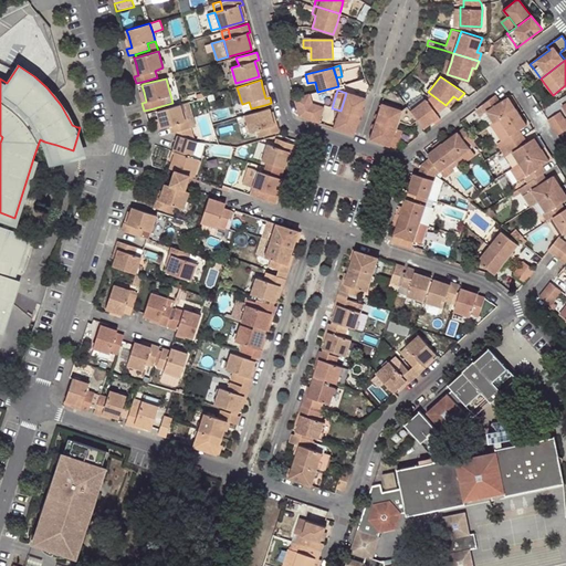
[(360,116),(366,98),(346,93),(341,111),(360,116)]
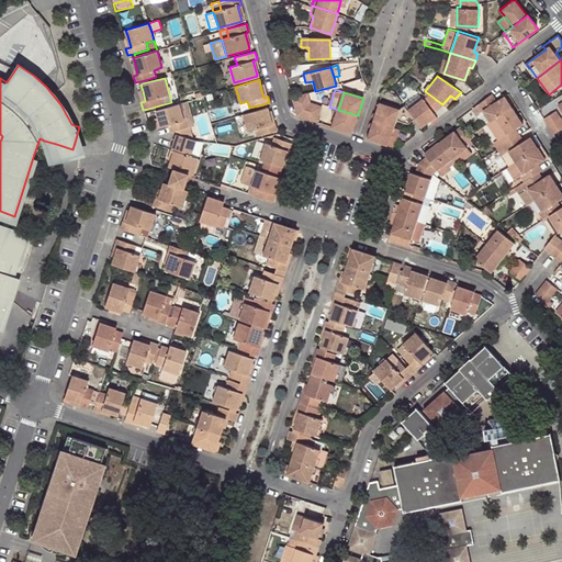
[(479,112),(482,110),(490,121),(495,117),(512,107),(504,96),(496,100),(491,92),(474,105),(479,112)]
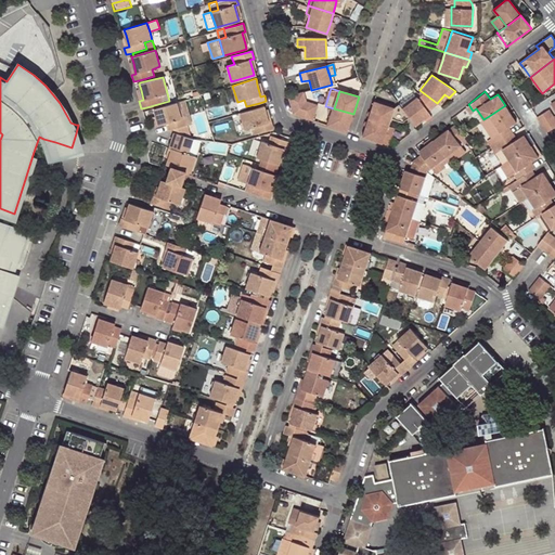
[(287,97),(289,105),(306,101),(302,92),(288,97),(287,97)]
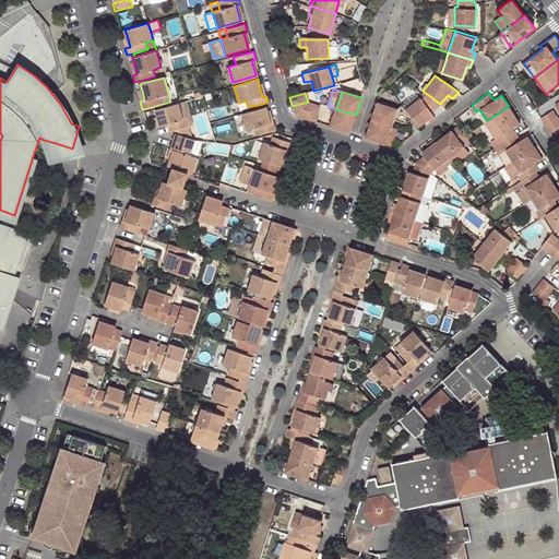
[(418,126),(427,119),(432,114),(430,111),(440,104),(427,94),(425,96),(421,99),(419,97),(405,108),(413,118),(418,126)]
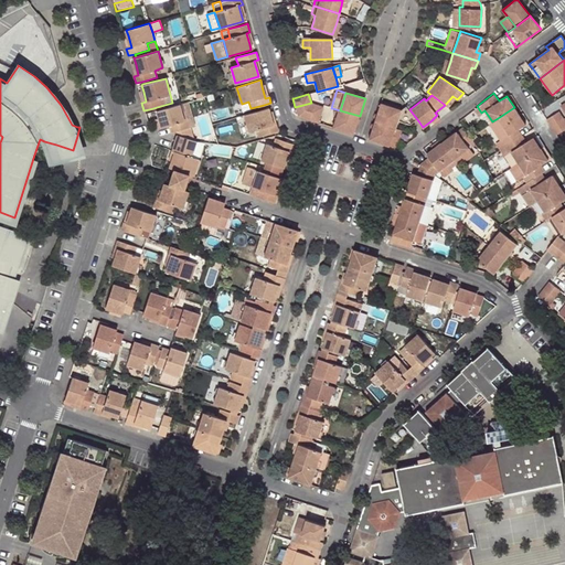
[(448,107),(456,98),(452,96),(445,105),(448,107)]
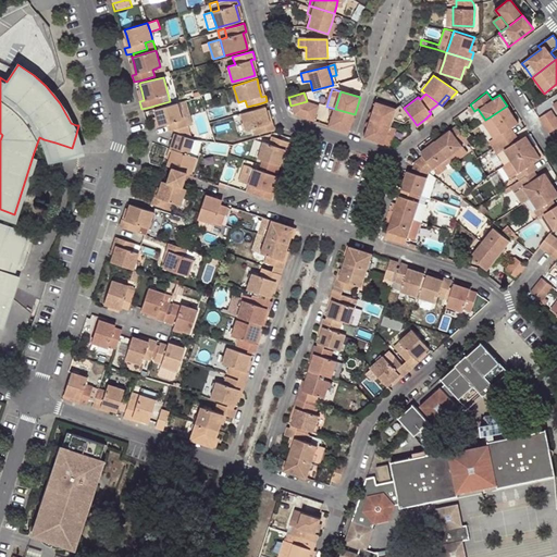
[(311,102),(307,101),(291,106),(293,114),(306,119),(311,102)]
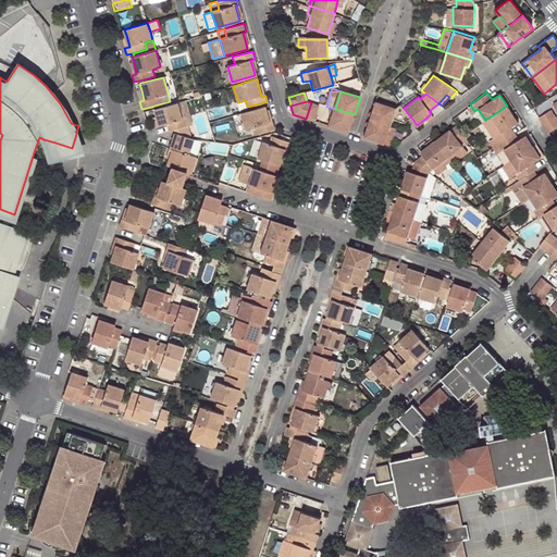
[(157,118),(160,125),(168,123),(168,122),(175,126),(177,127),(178,128),(187,125),(185,120),(183,120),(177,102),(155,109),(157,118)]
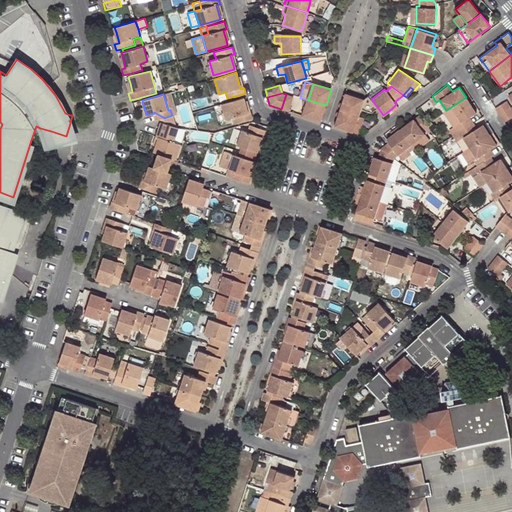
[(294,97),(286,94),(281,109),(289,111),(294,97)]
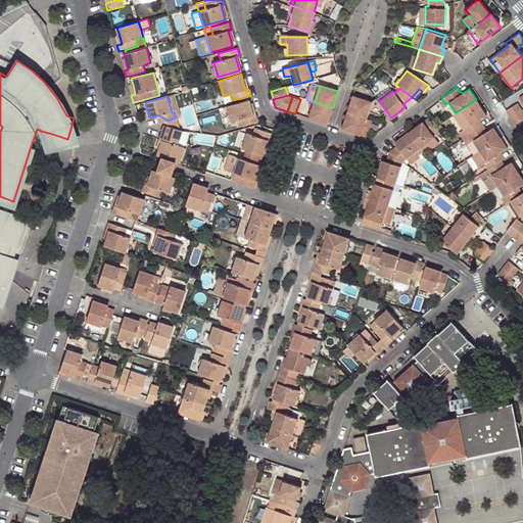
[(368,111),(380,114),(386,110),(379,101),(376,97),(371,101),(352,96),(348,110),(367,116),(368,111)]
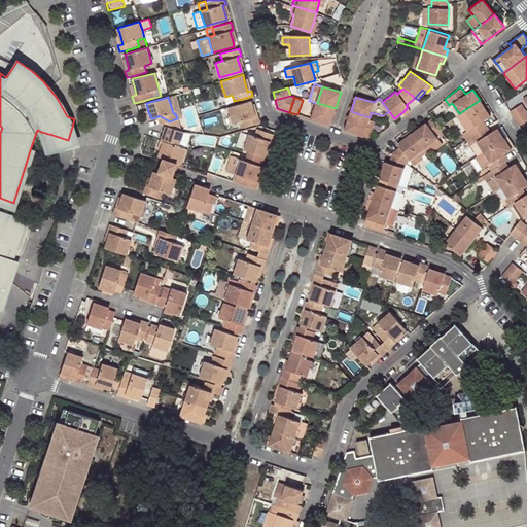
[(445,99),(440,102),(451,118),(456,115),(459,113),(452,103),(449,105),(445,99)]
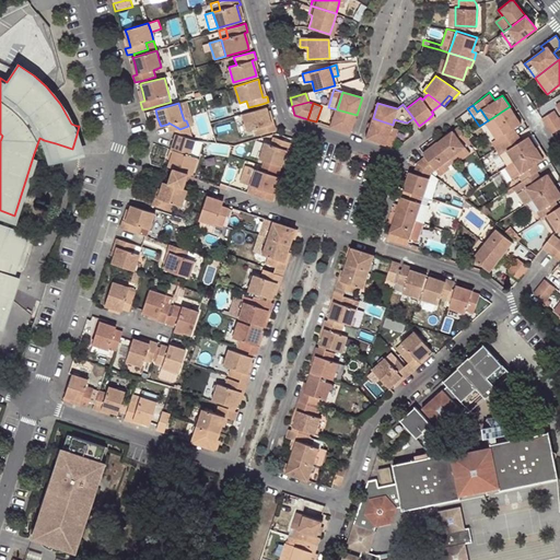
[(503,132),(496,138),(500,144),(513,137),(509,130),(513,127),(521,123),(510,106),(493,117),(503,132)]
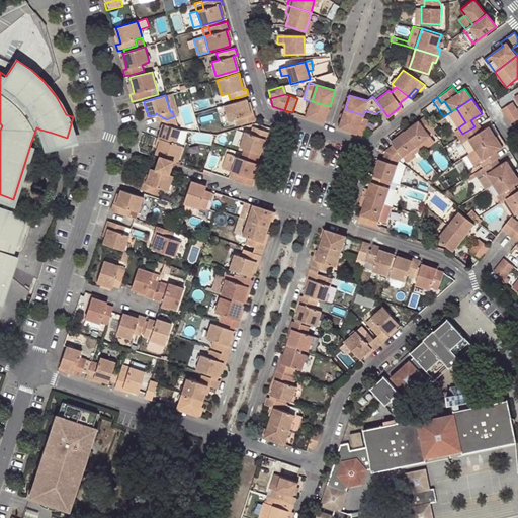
[(246,99),(243,100),(224,105),(229,120),(236,118),(238,124),(255,120),(253,113),(250,114),(248,106),(246,99)]
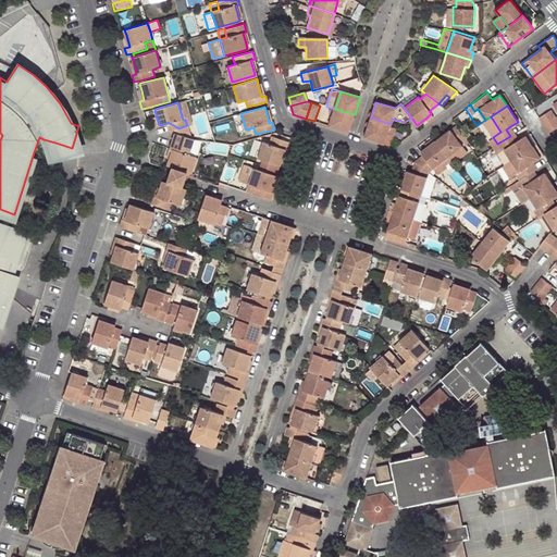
[(335,109),(327,107),(322,124),(330,126),(335,109)]
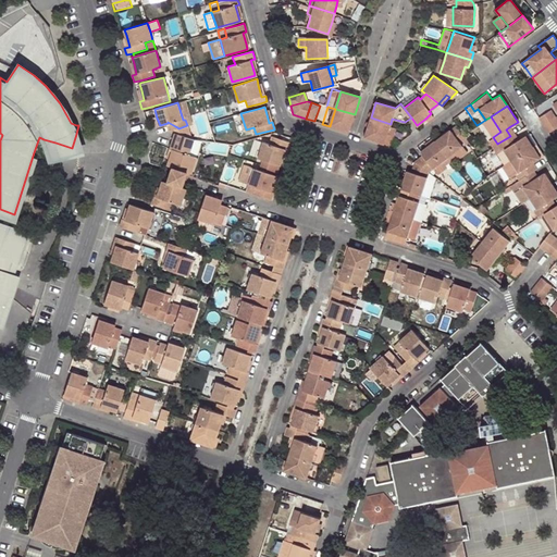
[(330,126),(348,133),(355,114),(335,109),(330,126)]
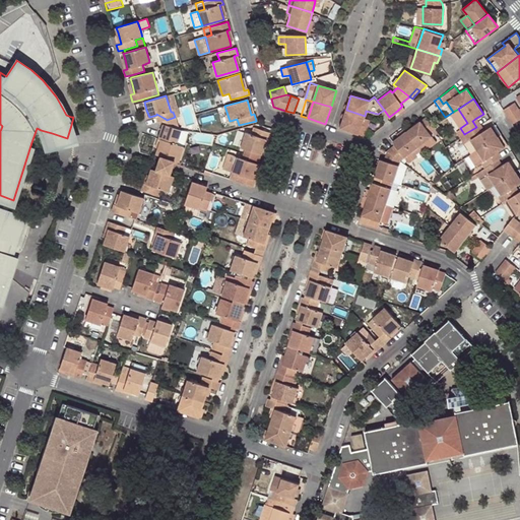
[(505,111),(505,112),(509,119),(519,111),(519,108),(516,104),(505,111)]
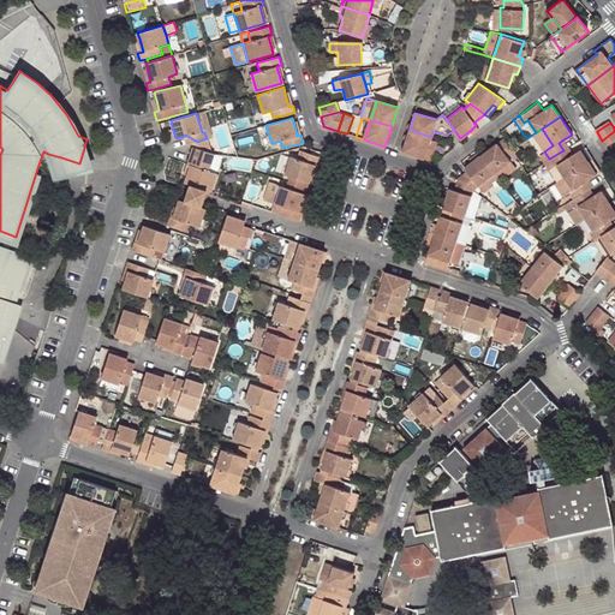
[(532,135),(544,151),(553,145),(542,129),(536,132),(532,135)]
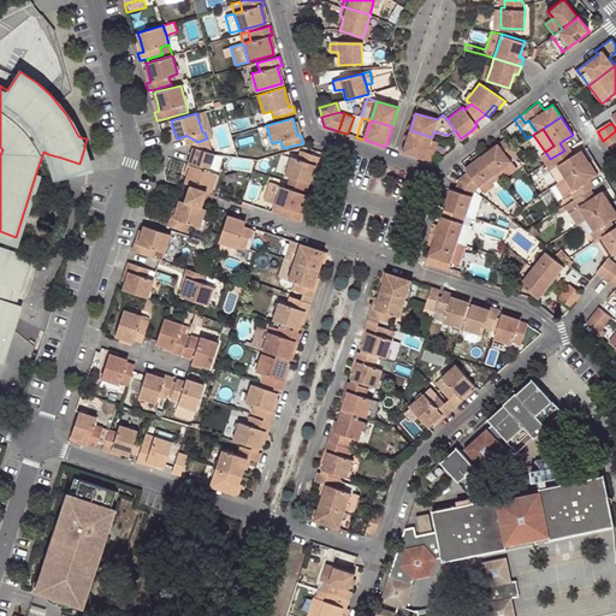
[(437,141),(431,140),(409,131),(403,153),(431,161),(437,141)]
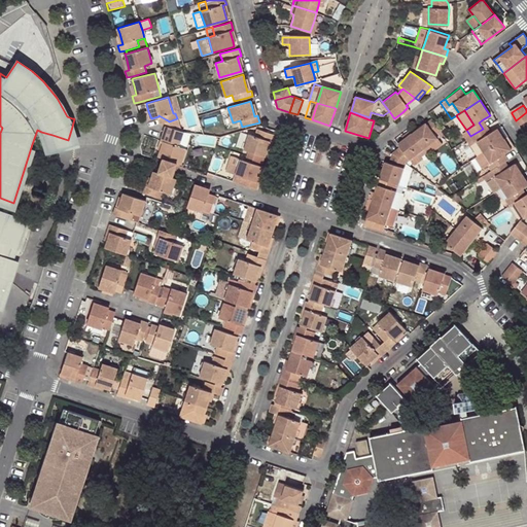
[(520,127),(526,121),(526,112),(516,120),(520,127)]
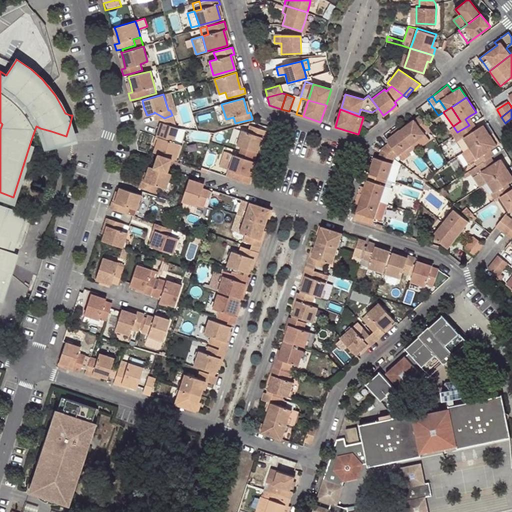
[(400,129),(412,145),(425,134),(422,131),(429,127),(426,123),(419,114),(400,129)]
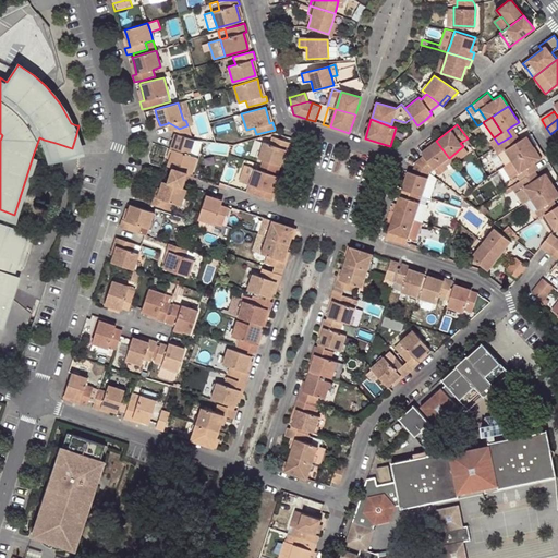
[(193,138),(176,132),(171,147),(173,148),(171,157),(169,165),(173,166),(187,171),(192,172),(196,156),(190,154),(193,138)]
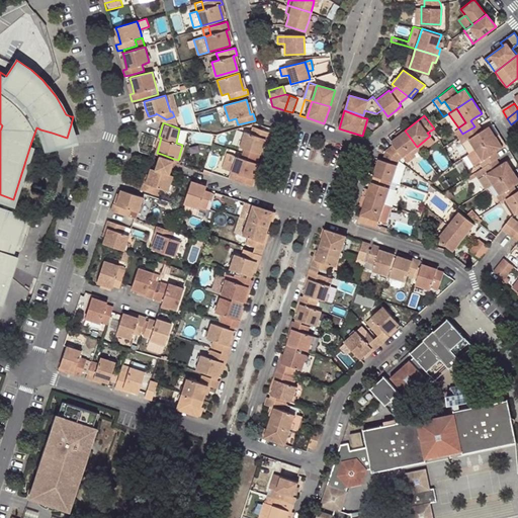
[(479,132),(483,128),(479,123),(475,126),(479,132)]
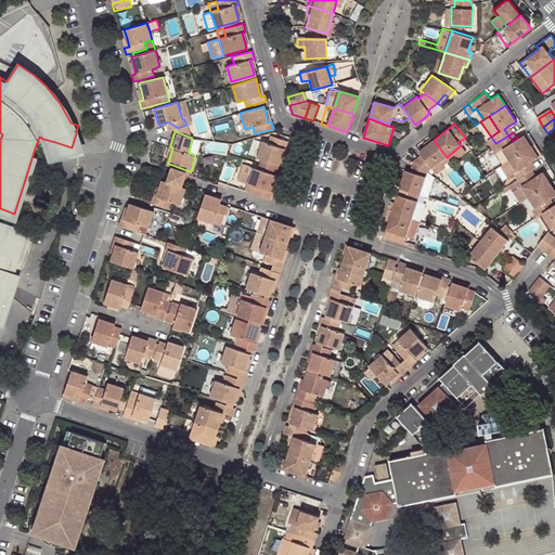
[(79,147),(76,133),(72,147),(55,142),(59,153),(79,147)]
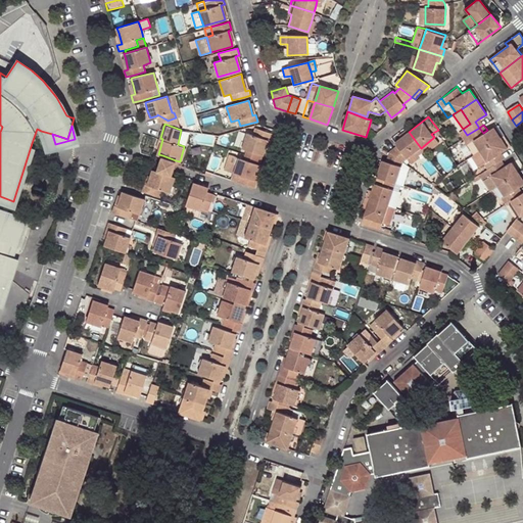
[(501,138),(493,127),(487,130),(483,133),(479,128),(467,135),(471,142),(475,140),(481,149),(501,138)]
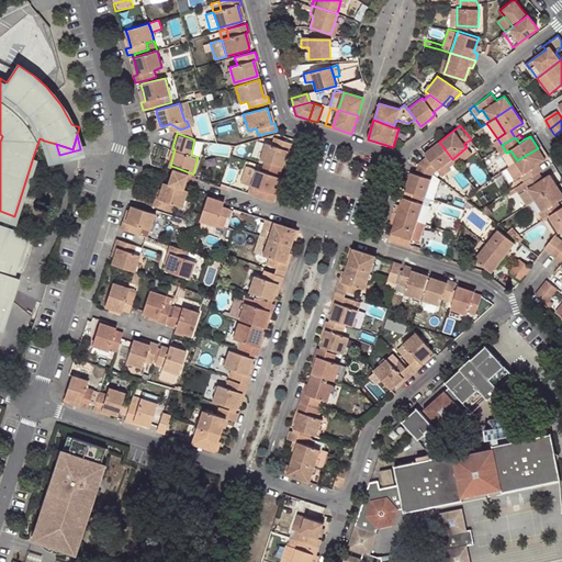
[(282,166),(283,161),(288,150),(291,152),(293,144),(274,137),(272,144),(267,142),(260,158),(282,166)]
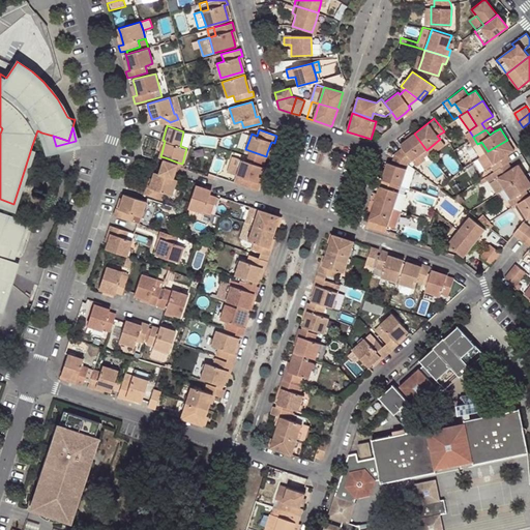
[(393,153),(408,164),(413,160),(427,150),(414,134),(401,143),(402,145),(393,153)]
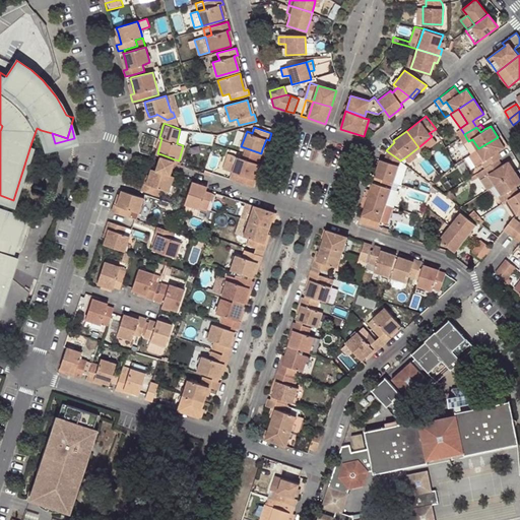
[(463,144),(468,141),(464,134),(460,137),(459,137),(463,144)]
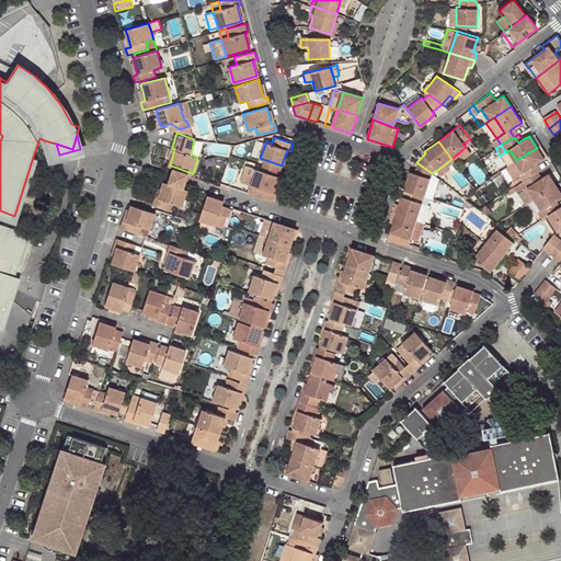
[(471,155),(466,147),(451,159),(455,163),(460,159),(461,162),(471,155)]
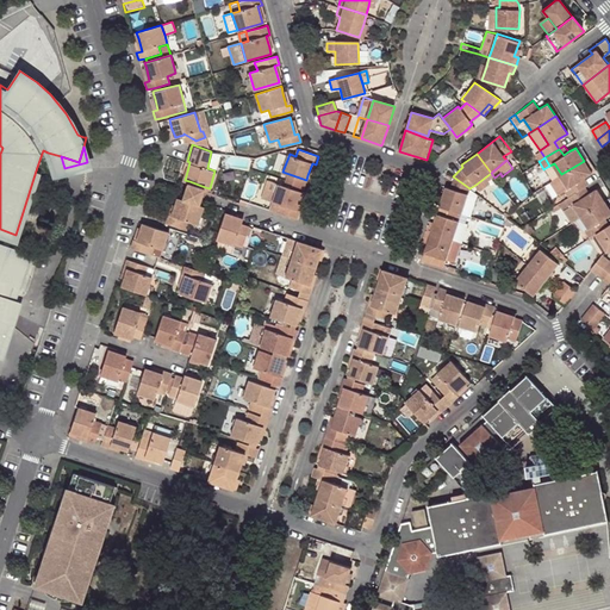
[(568,199),(573,195),(582,191),(585,188),(580,181),(585,178),(592,174),(584,161),(561,174),(568,185),(564,191),(568,199)]
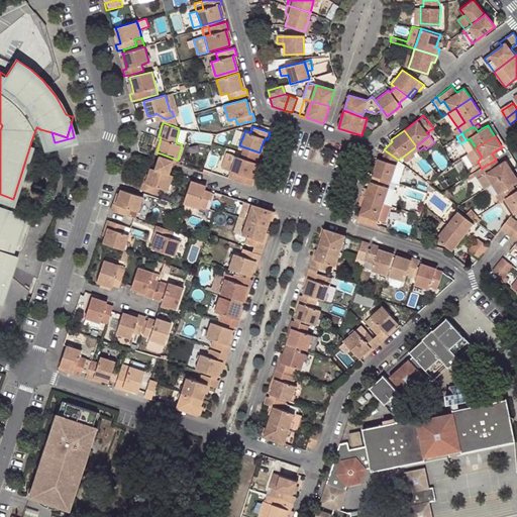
[(419,150),(416,146),(403,157),(408,163),(415,157),(413,156),(419,150)]
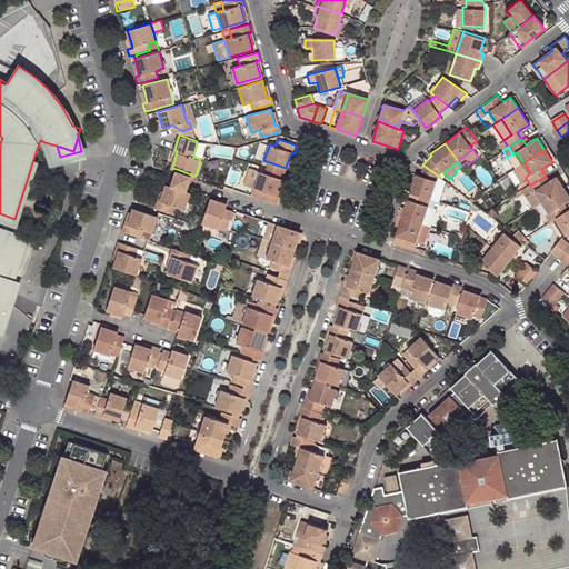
[(519,181),(526,178),(530,172),(523,162),(512,170),(519,181)]
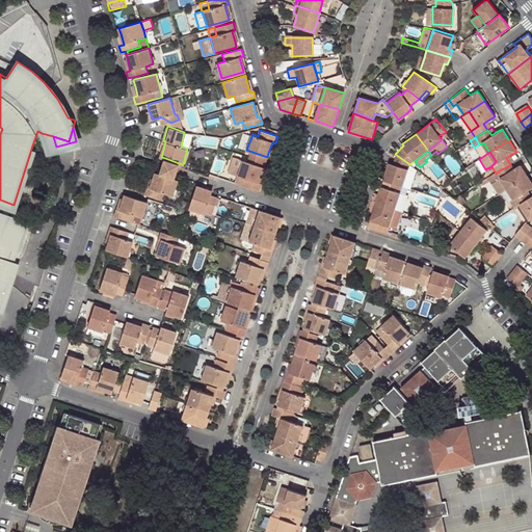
[(402,185),(408,169),(409,164),(395,154),(392,163),(389,162),(383,179),(399,184),(402,185)]
